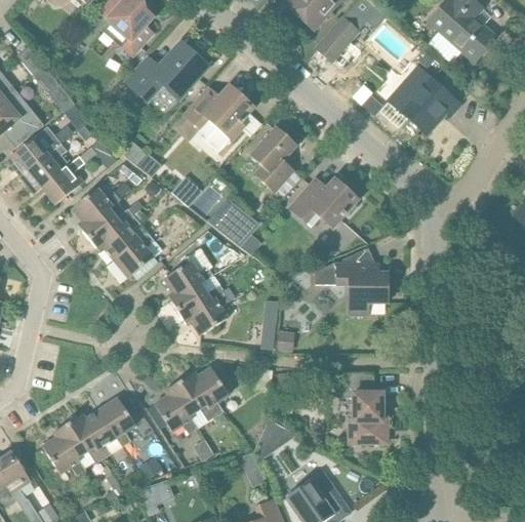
[(107,0),(99,9),(108,17),(129,38),(121,46),(132,56),(154,33),(145,25),(153,15),(135,0),(107,0)]
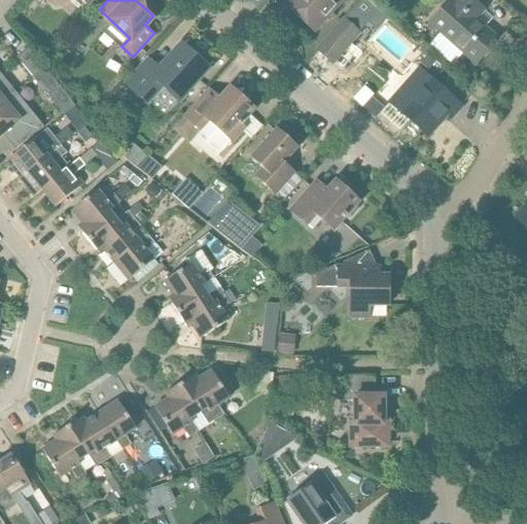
[(289,0),(286,4),(290,8),(314,29),(339,0),(289,0)]
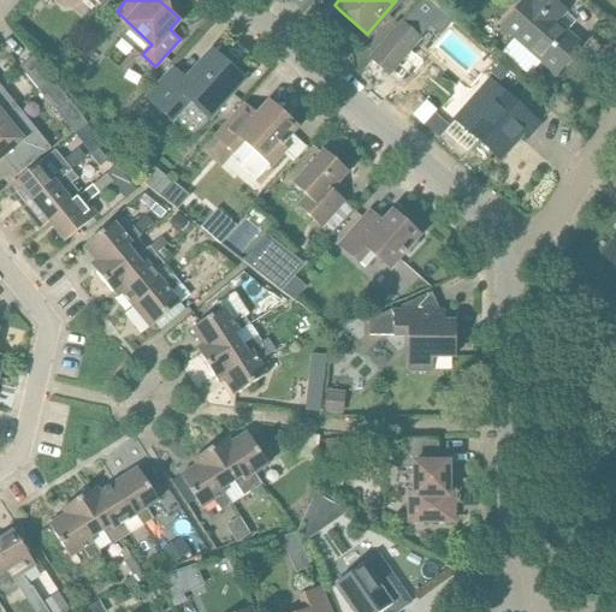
[(419,0),(371,55),(389,71),(391,69),(404,79),(424,58),(410,47),(420,36),(431,24),(440,34),(452,19),(431,0),(419,0)]
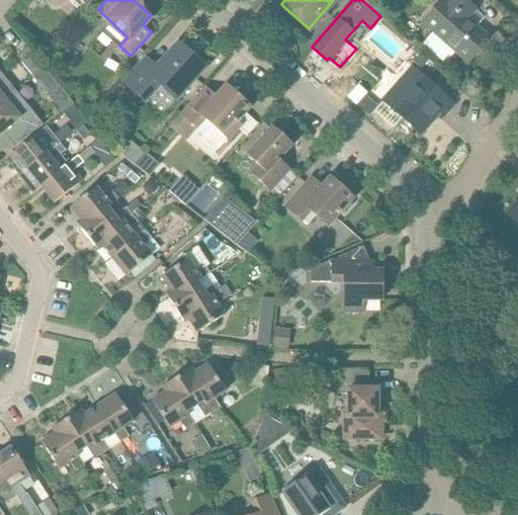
[(423,40),(446,61),(456,50),(467,60),(489,35),(467,16),(476,7),(467,0),(439,0),(422,19),(433,29),(423,40)]
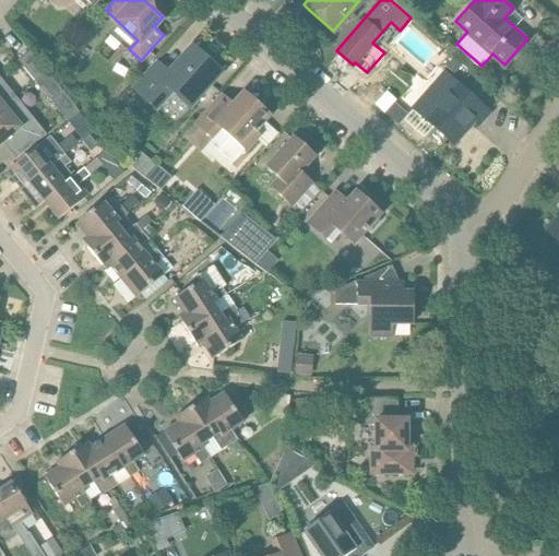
[(157,108),(173,91),(190,106),(222,70),(192,44),(169,70),(157,60),(133,86),(157,108)]
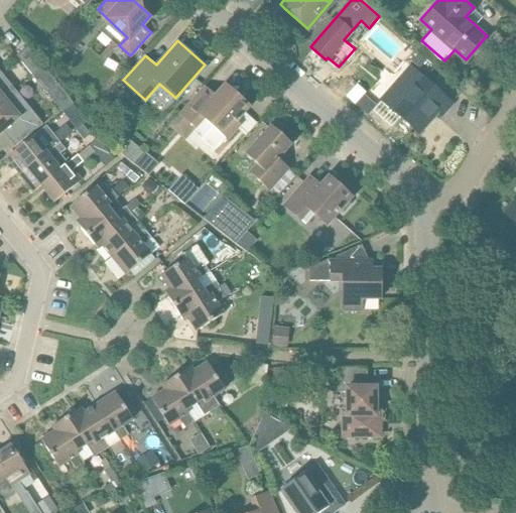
[(43,65),(27,44),(16,53),(32,74),(43,65)]
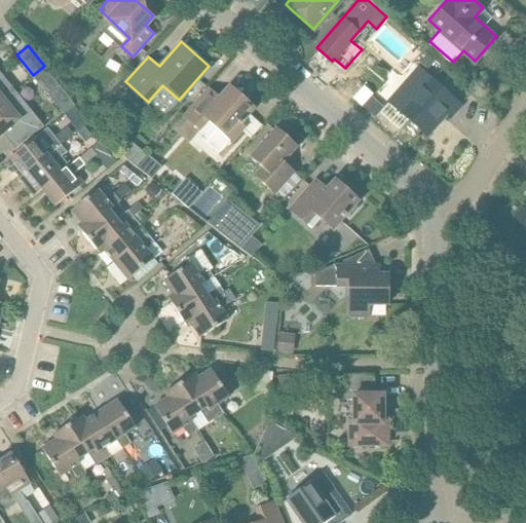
[(70,45),(60,58),(68,65),(79,52),(70,45)]
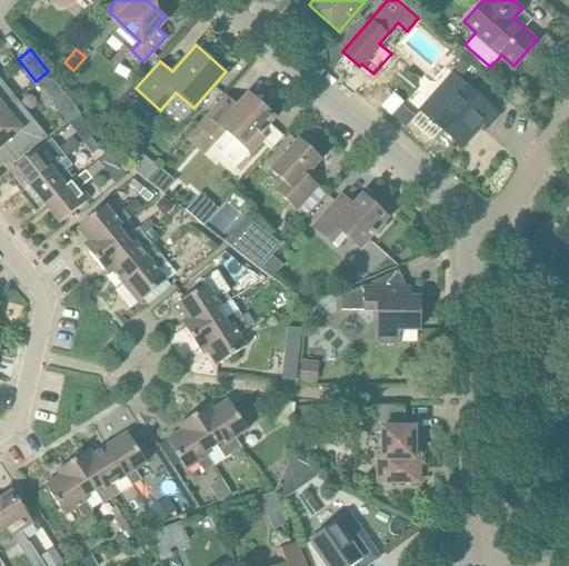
[(461,57),(453,66),(462,73),(470,65),(461,57)]
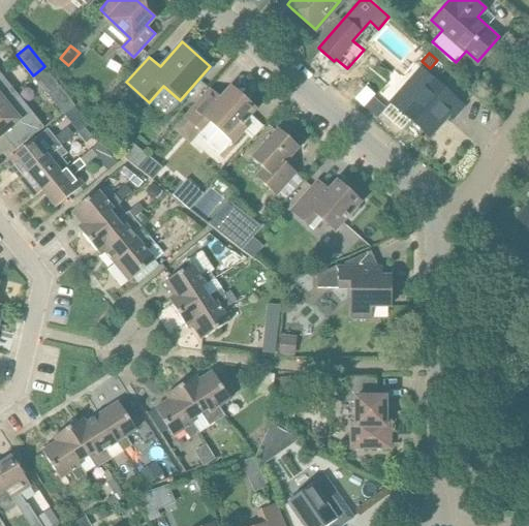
[(47,69),(44,66),(33,75),(50,95),(61,86),(47,69)]
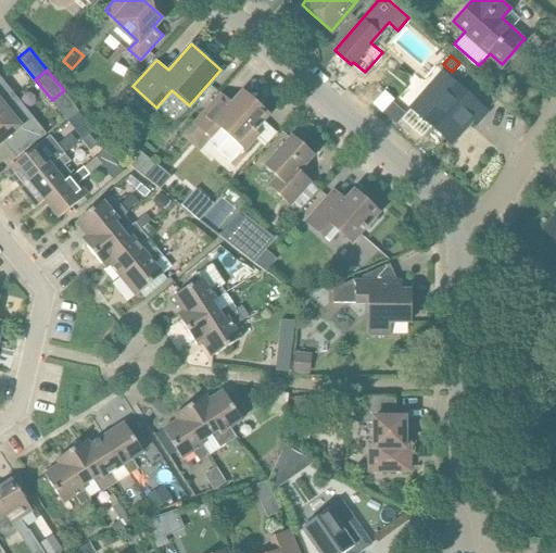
[(472,117),(478,122),(488,110),(442,70),(411,105),(451,141),(472,117)]
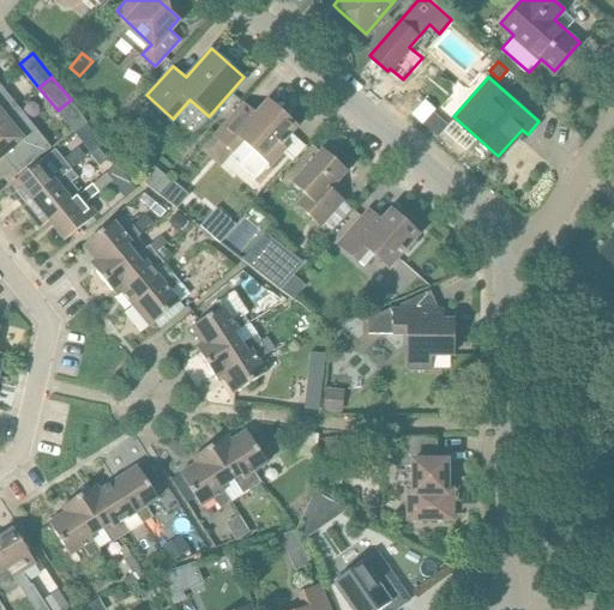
[(0,118),(18,104),(0,83),(0,118)]
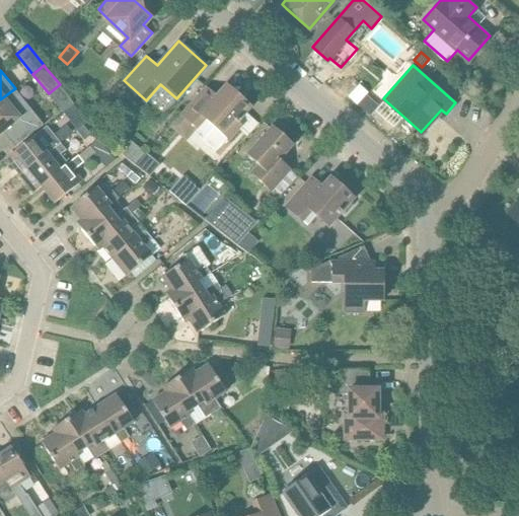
[(238,121),(251,105),(226,83),(216,94),(206,85),(181,113),(197,127),(194,131),(215,150),(227,137),(229,138),(242,124),(238,121)]
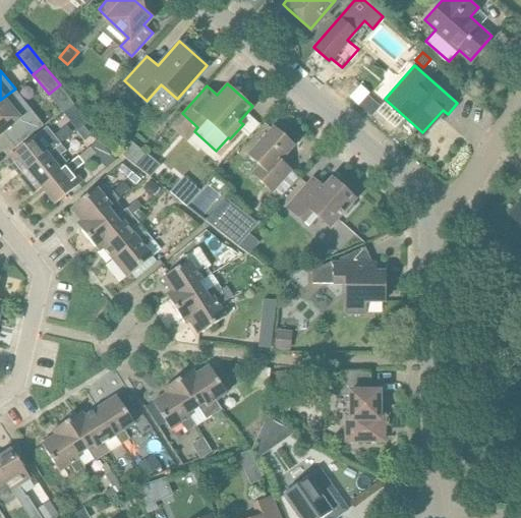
[(0,131),(10,123),(22,139),(43,123),(15,89),(0,100),(0,131)]
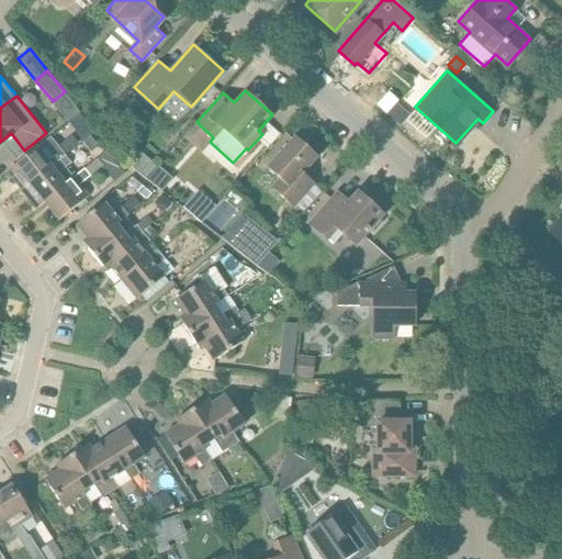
[(90,133),(82,140),(91,151),(99,144),(90,133)]
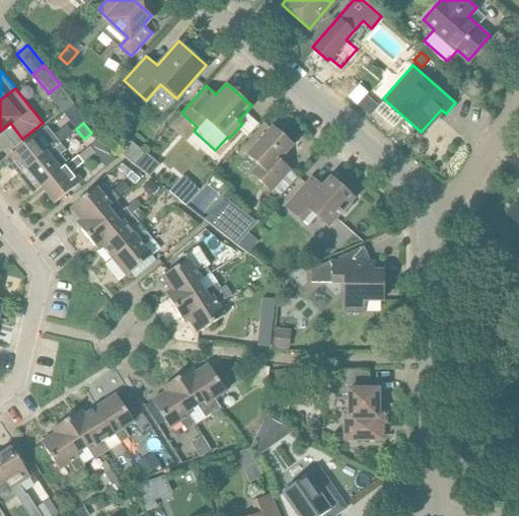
[(47,125),(6,156),(20,173),(60,141),(47,125)]
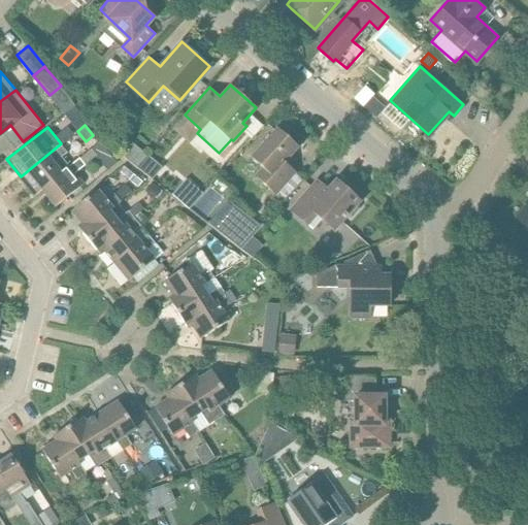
[(277,127),(252,156),(263,166),(255,174),(275,193),(296,170),(285,161),(298,145),(277,127)]
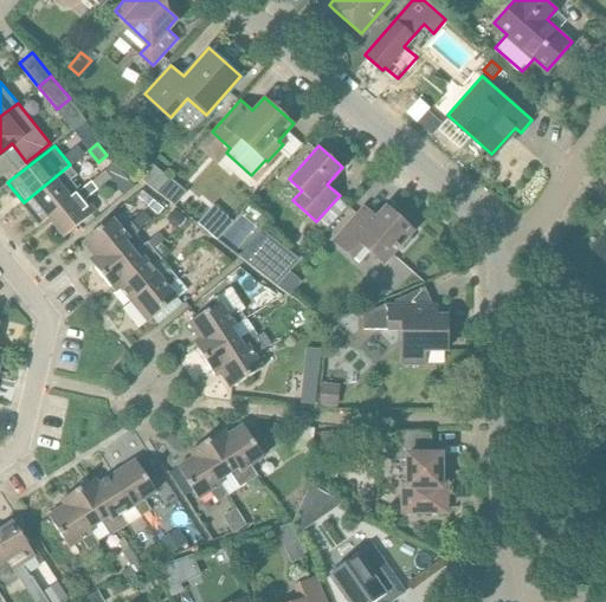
[(139,175),(158,191),(169,176),(152,161),(139,175)]
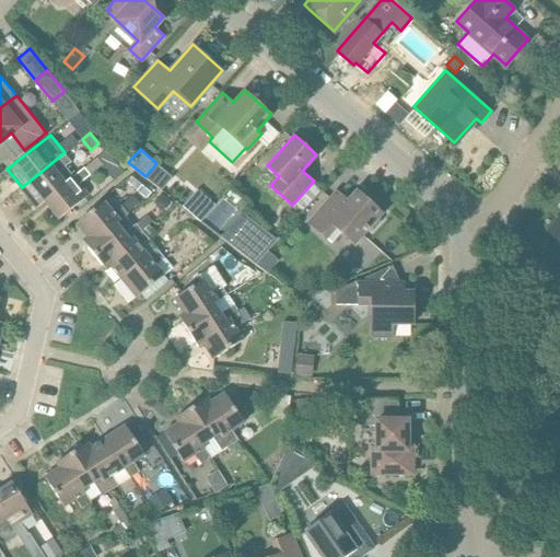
[(65,152),(22,187),(36,206),(44,199),(66,182),(66,181),(73,174),(66,165),(71,160),(65,152)]
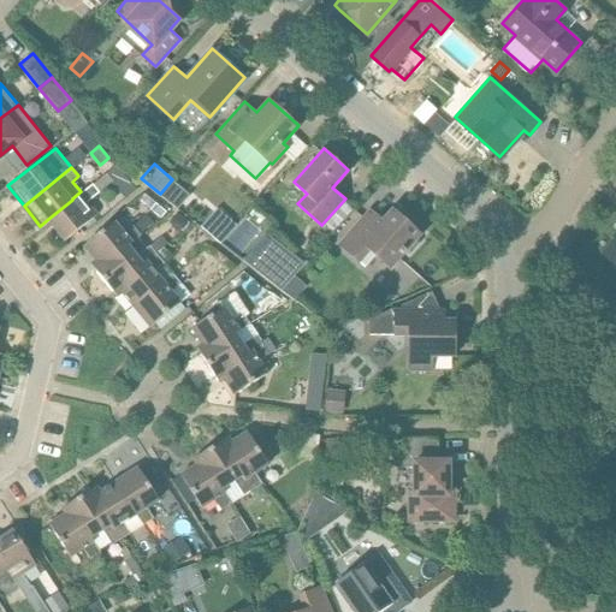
[(190,194),(172,179),(160,194),(177,208),(190,194)]
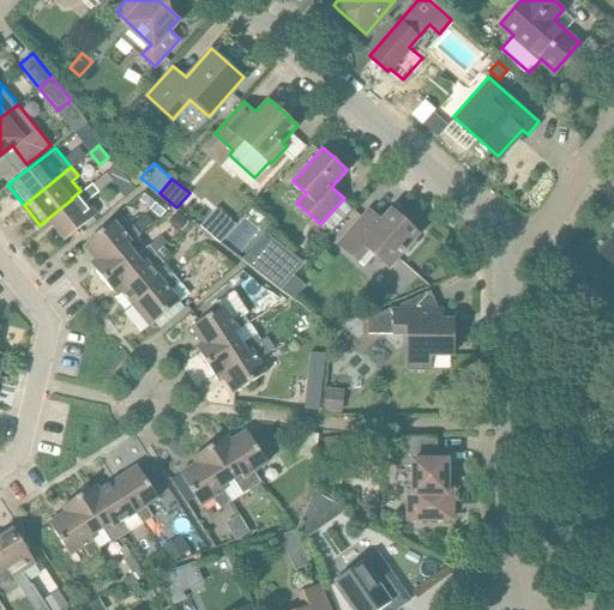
[(80,191),(72,198),(72,199),(48,218),(65,239),(97,212),(86,199),(100,189),(92,181),(80,192),(80,191)]
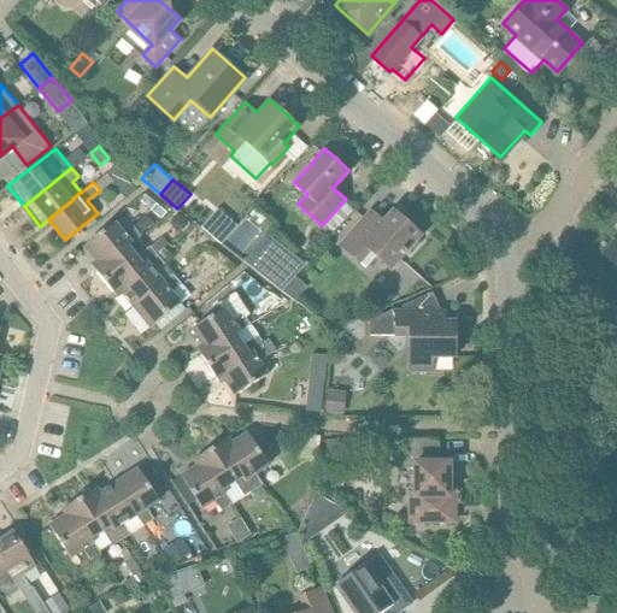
[(157,201),(152,206),(162,213),(166,208),(157,201)]
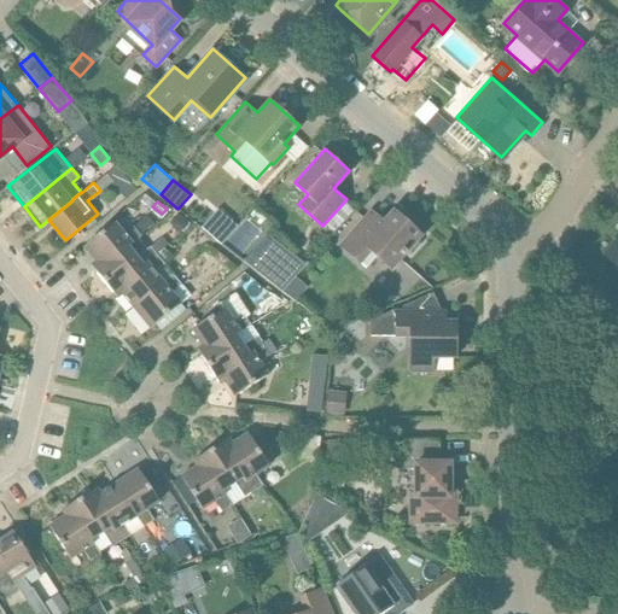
[(407,250),(410,251),(419,241),(418,238),(421,234),(394,209),(384,220),(371,209),(340,243),(366,265),(377,253),(391,267),(407,250)]
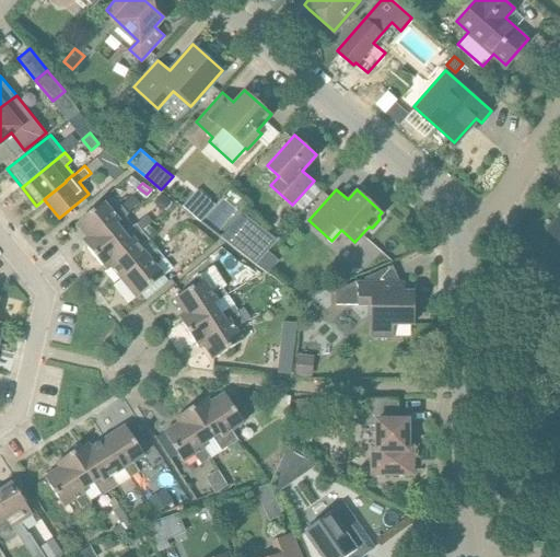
[(212,206),(196,192),(184,205),(200,219),(212,206)]
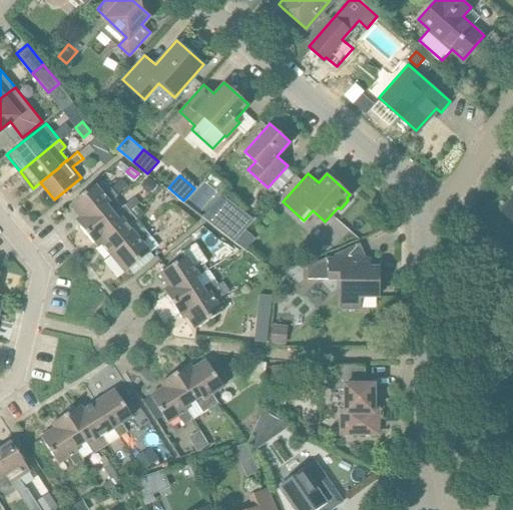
[(76,218),(79,223),(105,202),(106,203),(117,194),(111,186),(103,192),(94,182),(70,202),(80,215),(76,218)]
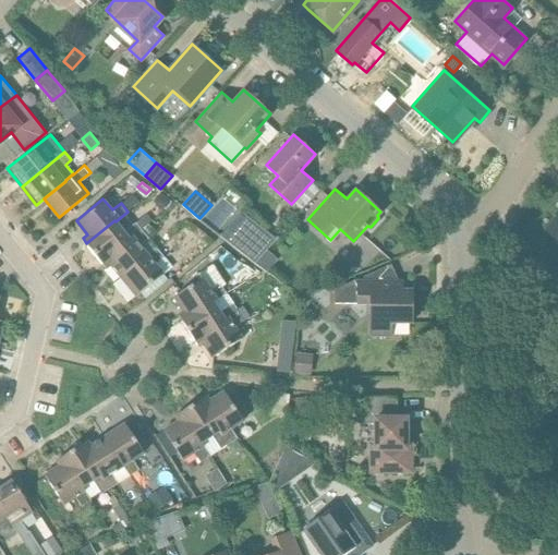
[(557,209),(555,214),(557,216),(545,229),(557,240),(557,209)]
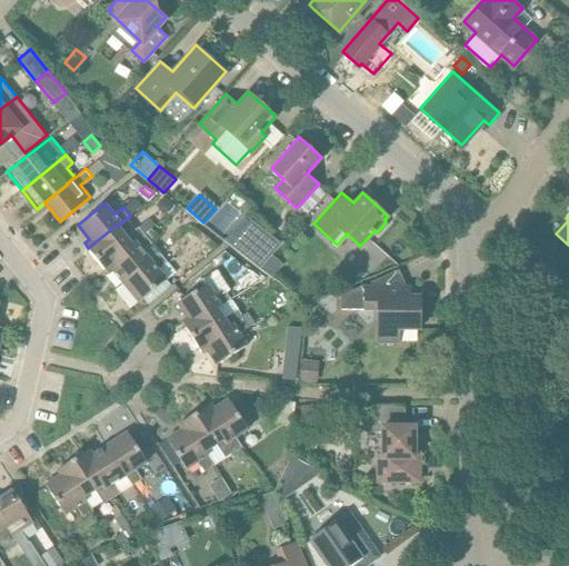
[(272,252),(281,241),(247,215),(227,239),(259,267),(272,252)]
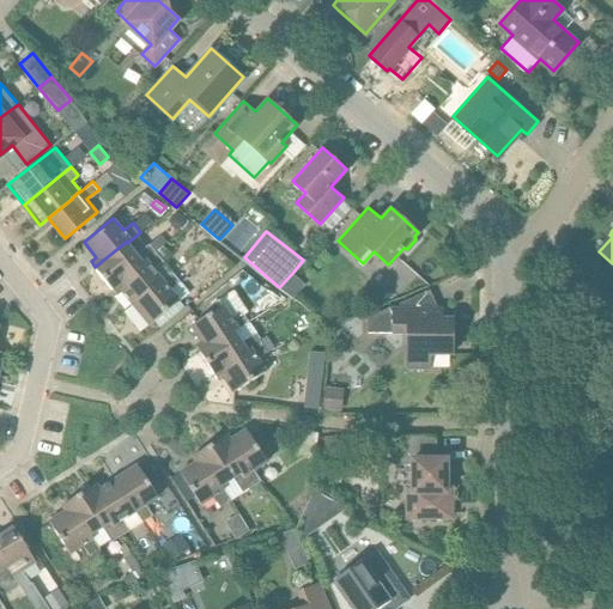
[(95,267),(111,287),(156,251),(149,243),(135,254),(127,243),(126,242),(95,267)]
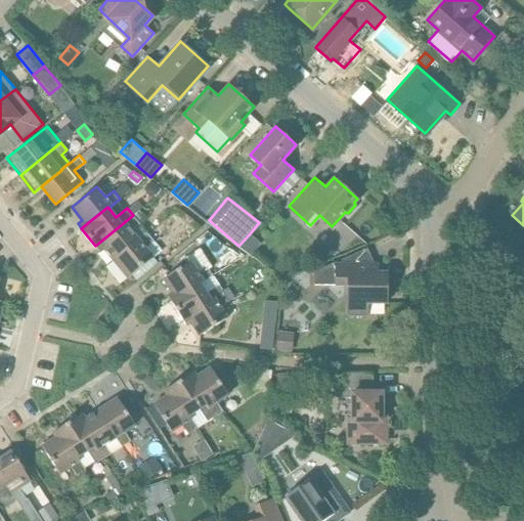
[(103,247),(114,259),(139,239),(139,237),(132,228),(139,222),(133,215),(95,246),(99,250),(103,247)]
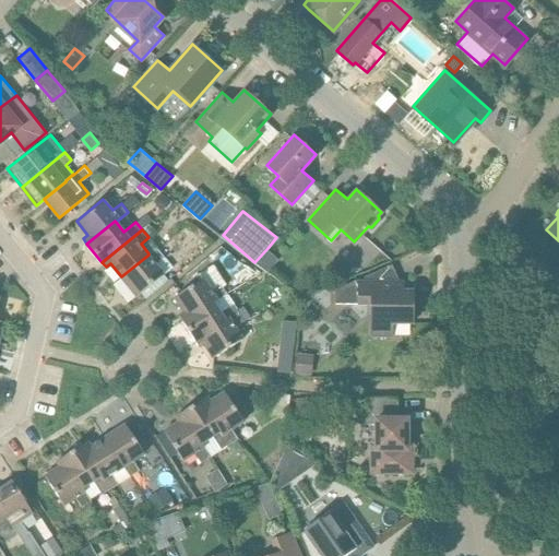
[(164,256),(157,247),(149,255),(121,276),(137,295),(164,273),(155,263),(164,256)]
